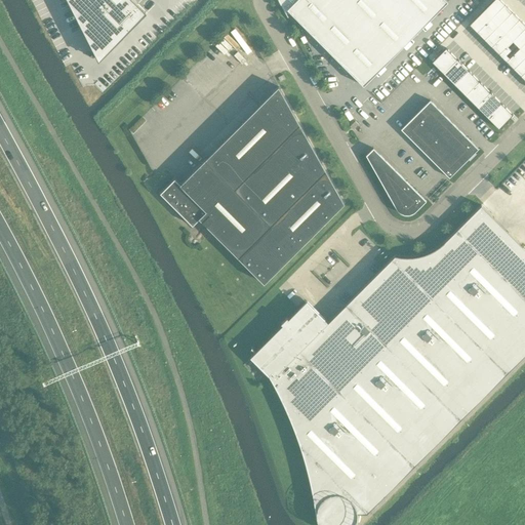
[(68,0),(99,61),(147,12),(133,0),(68,0)]
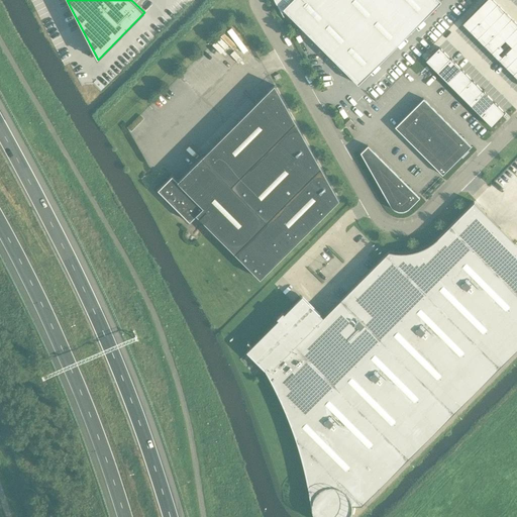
[(404,38),(441,2),(438,0),(274,0),(275,1),(275,2),(282,14),(285,11),(358,85),(404,38)]
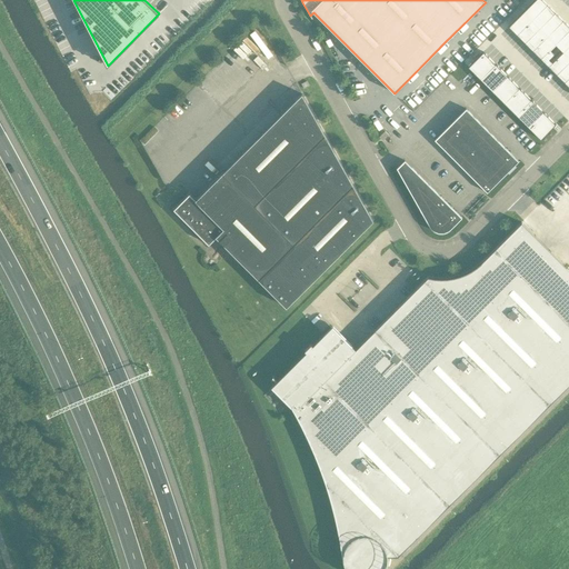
[(542,0),(536,0),(525,11),(532,20),(547,5),(542,0)]
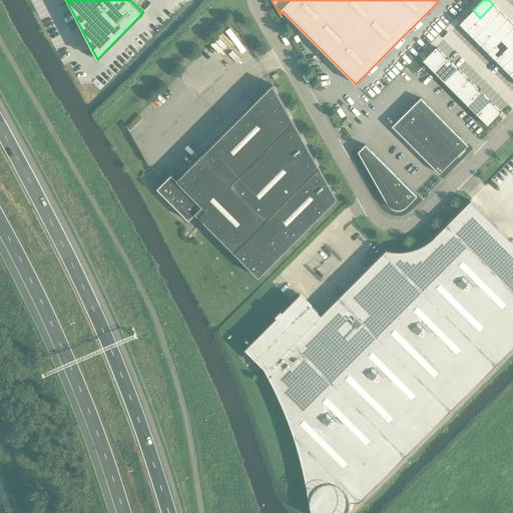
[(493,4),(480,18),(487,25),(501,11),(493,4)]
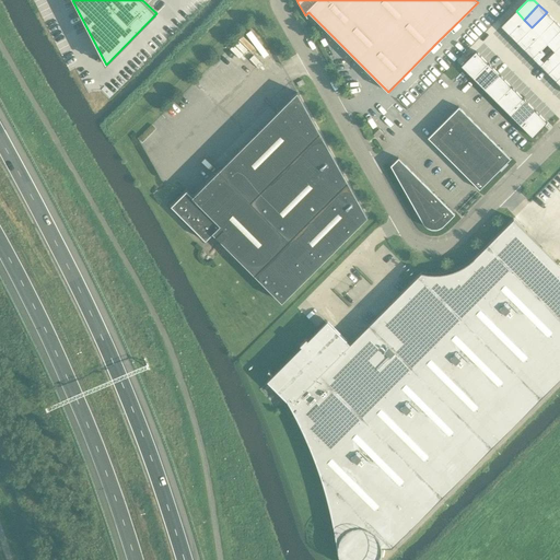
[(516,11),(501,26),(509,34),(524,20),(516,11)]
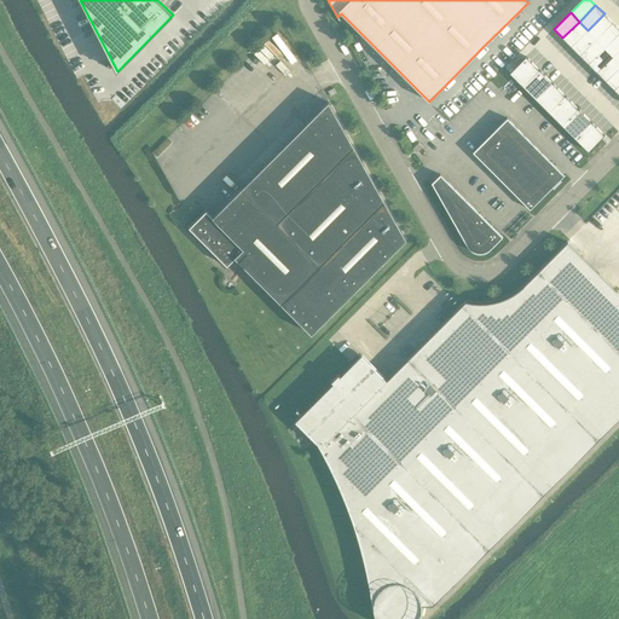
[(605,13),(588,30),(596,39),(613,23),(605,13)]
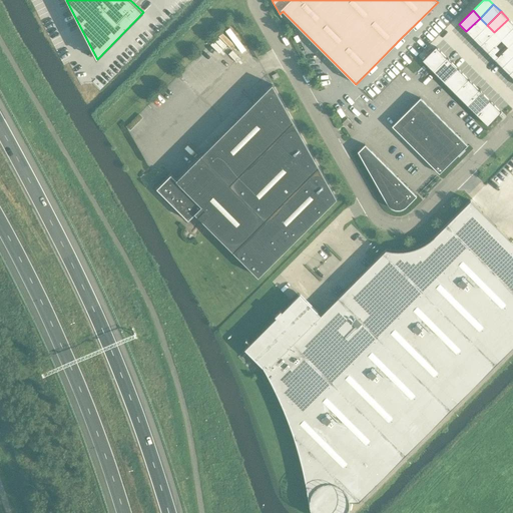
[(480,18),(466,31),(473,39),(487,25),(480,18)]
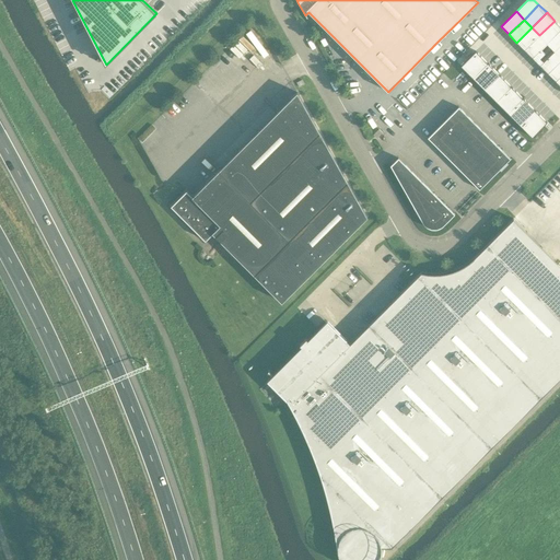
[(559,25),(555,21),(539,35),(547,43),(559,30),(559,25)]
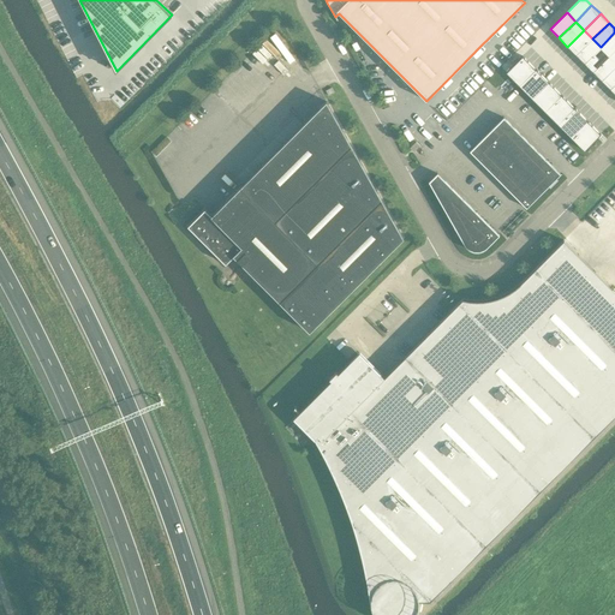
[(584,30),(567,47),(577,55),(592,39),(584,30)]
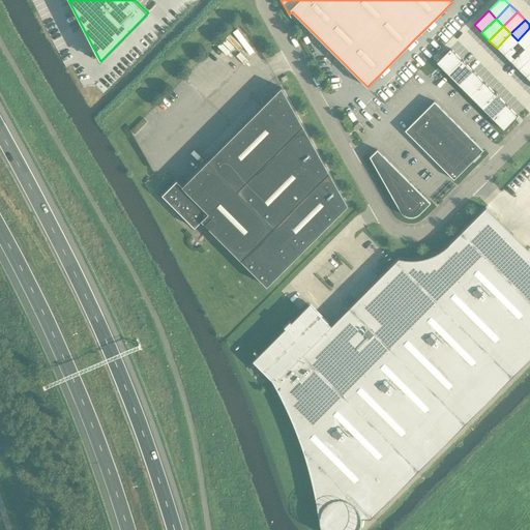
[(529,28),(518,40),(526,49),(529,43),(529,28)]
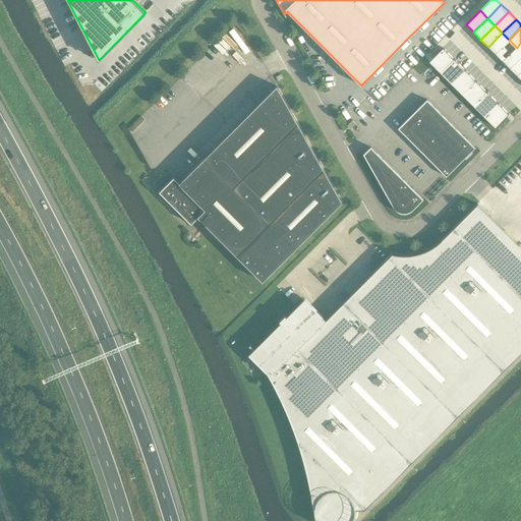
[(502,33),(488,47),(496,54),(509,40),(502,33)]
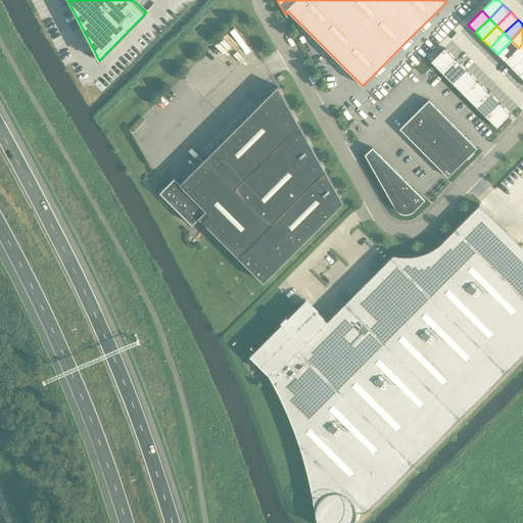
[(511,40),(497,54),(505,61),(519,48),(511,40)]
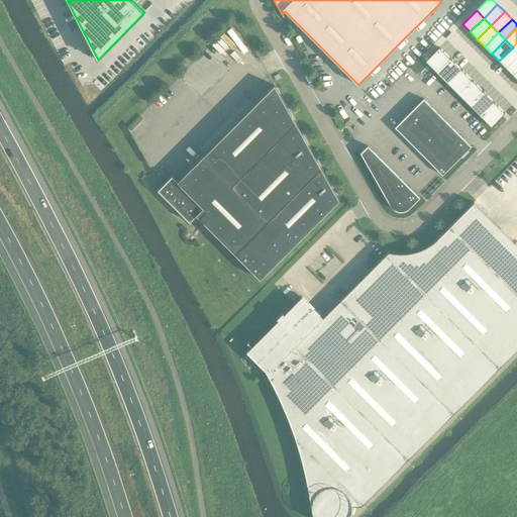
[(439,47),(426,62),(436,73),(450,59),(439,47)]
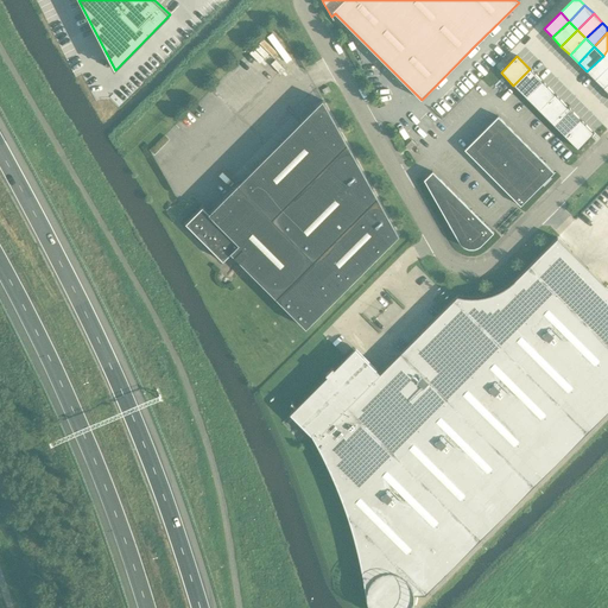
[(607,59),(603,56),(587,71),(595,81),(607,67),(607,59)]
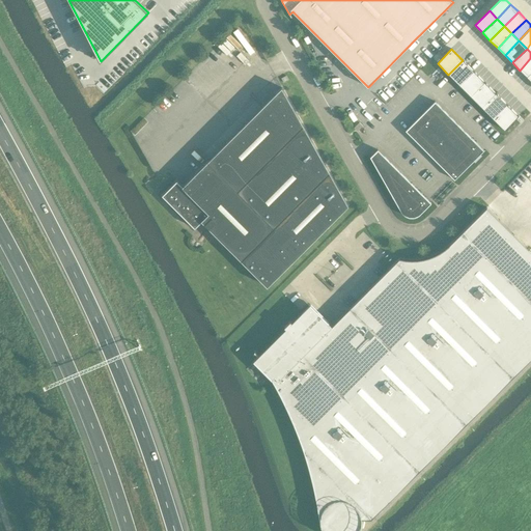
[(530,58),(520,71),(528,78),(530,74),(530,58)]
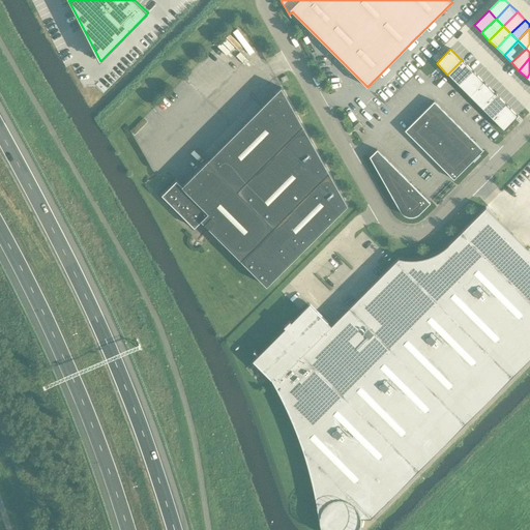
[(462,60),(447,75),(459,85),(473,71),(462,60)]
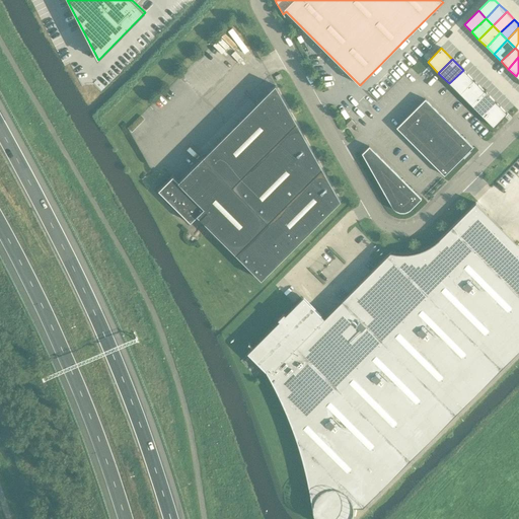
[(463,70),(449,83),(460,94),(474,81),(463,70)]
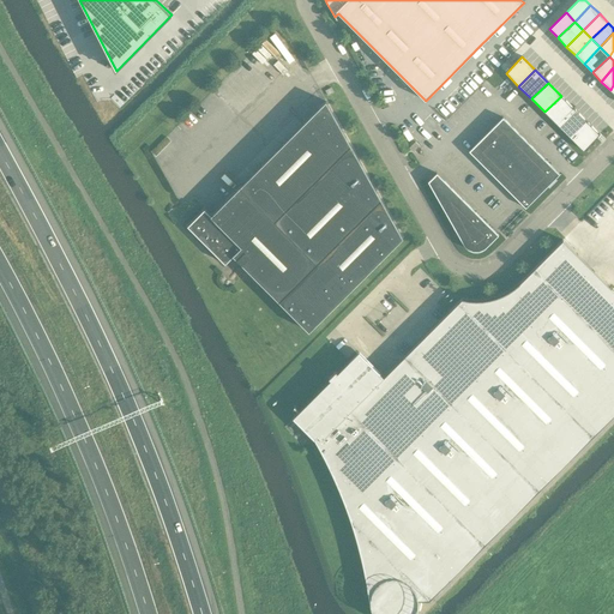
[(561,96),(545,112),(558,125),(573,108),(561,96)]
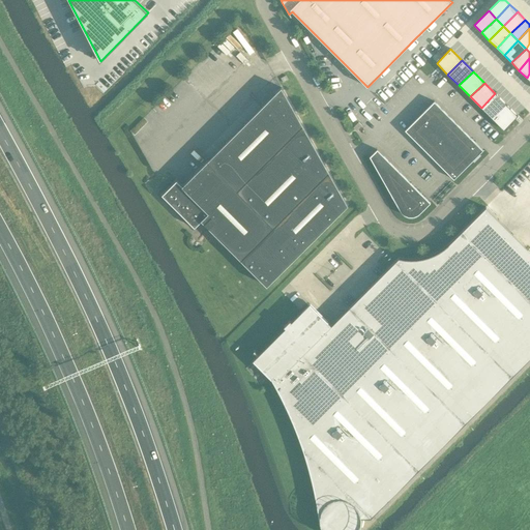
[(348,205),(339,188),(282,88),(182,186),(177,180),(162,195),(195,228),(202,221),(267,286),(348,205)]
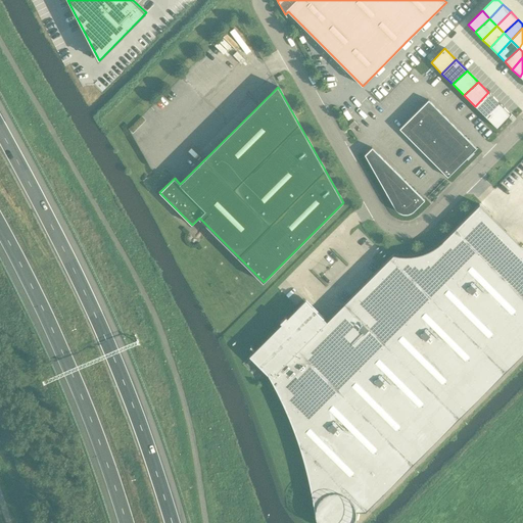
[(488,92),(475,106),(486,117),(500,103),(488,92)]
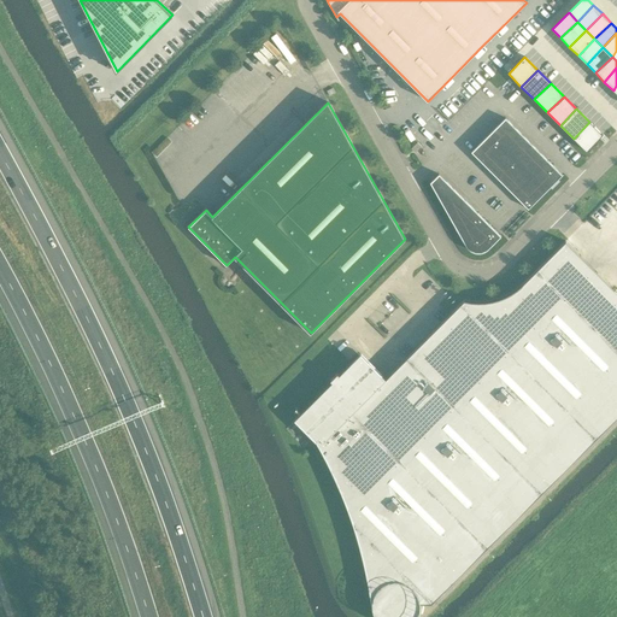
[(528,209),(562,175),(505,118),(471,152),(528,209)]
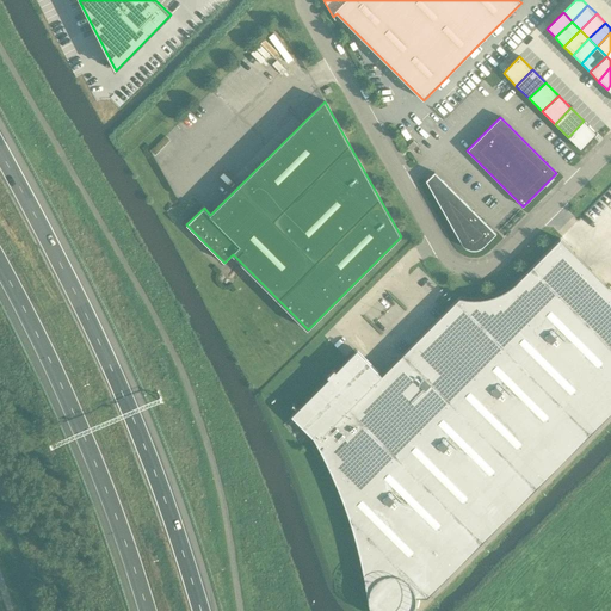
[(584,121),(568,137),(580,150),(597,134),(584,121)]
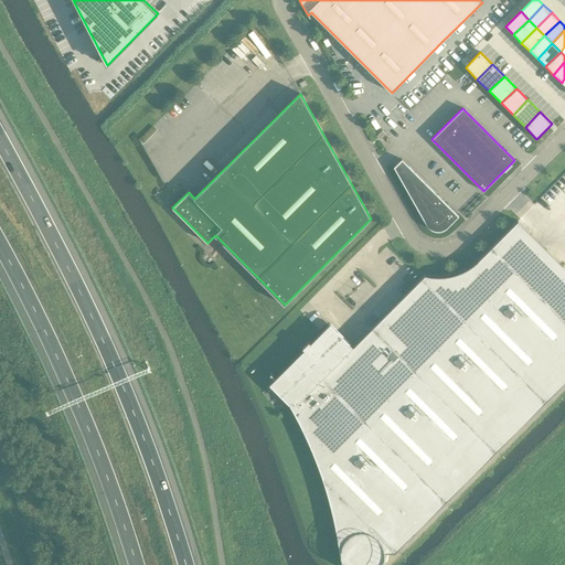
[(376,137),(381,140),(386,135),(382,130),(376,137)]
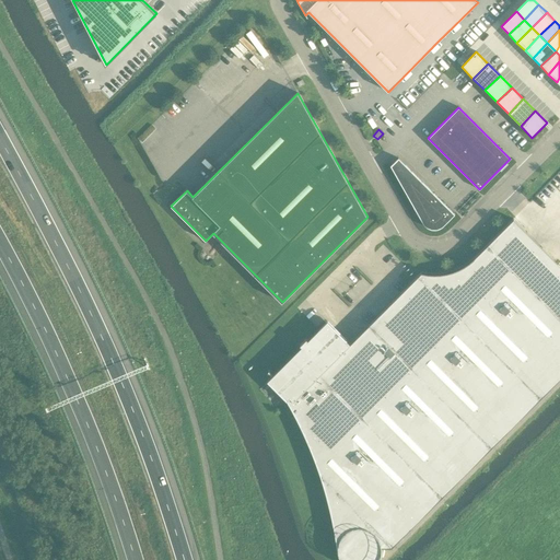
[(440,229),(443,225),(455,214),(398,159),(391,166),(423,223),(427,226),(431,229),(435,230),(440,229)]
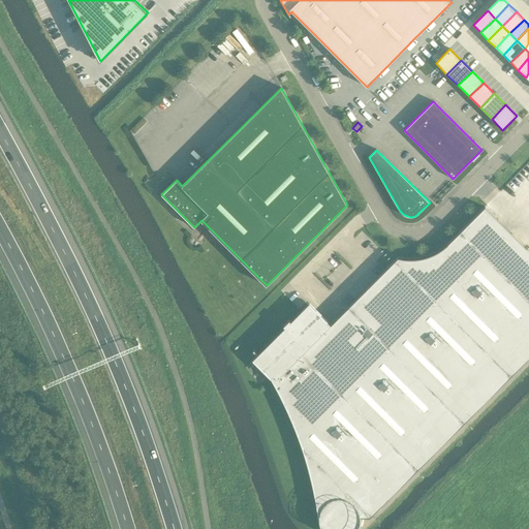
[(256,355),(252,360),(271,377),(287,410),(297,432),(304,453),(311,476),(316,500),(319,521),(318,521),(319,523),(320,526),(321,528),(358,528),(359,528),(360,525),(361,523),(361,522),(361,520),(361,517),(370,517),(371,517),(528,358),(528,250),(485,207),(447,244),(442,248),(438,251),(433,254),(427,256),(422,258),(415,258),(410,259),(404,258),(398,257),(331,324),(327,321),(308,303),(290,321),(289,320),(283,325),(285,328),(257,355),(254,350),(253,350),(256,355)]
